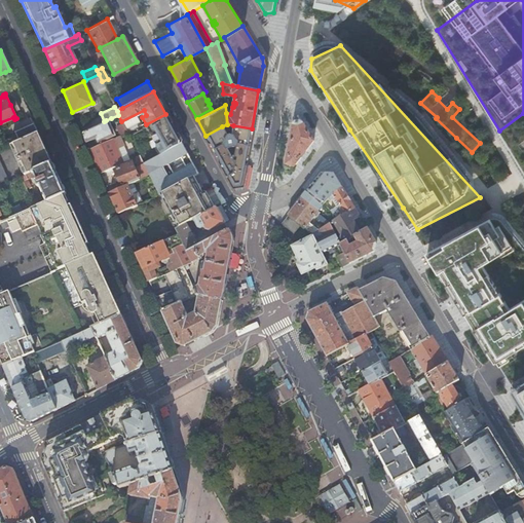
[(296,113),(293,113),(283,170),(288,171),(311,140),(296,113)]
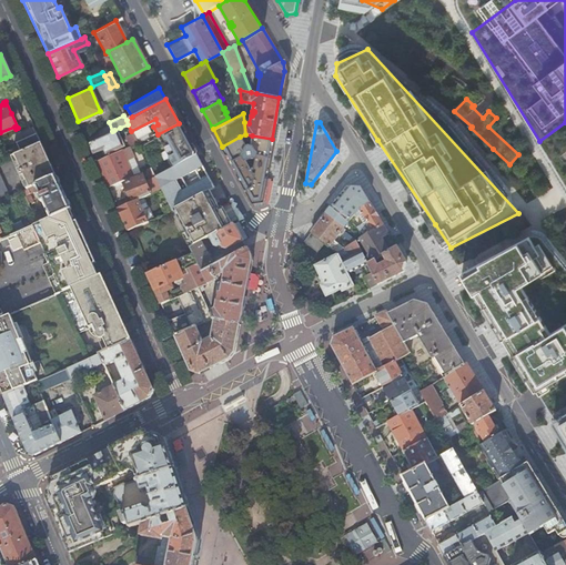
[(565,122),(539,141),(557,168),(565,161),(565,122)]
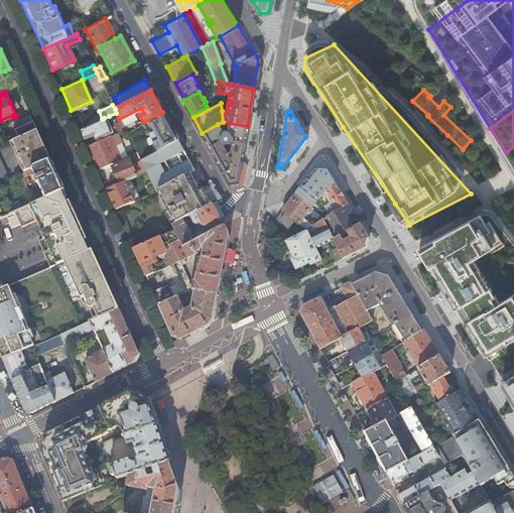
[(143,122),(142,123),(156,149),(176,139),(162,112),(143,122)]
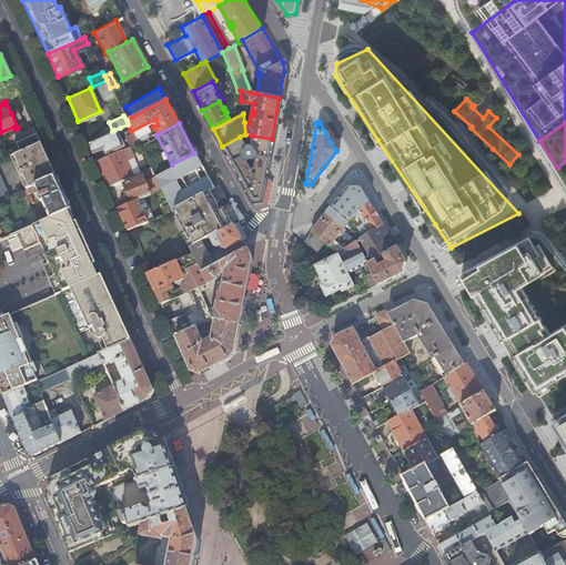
[(131,131),(128,124),(120,128),(129,145),(137,142),(131,131)]
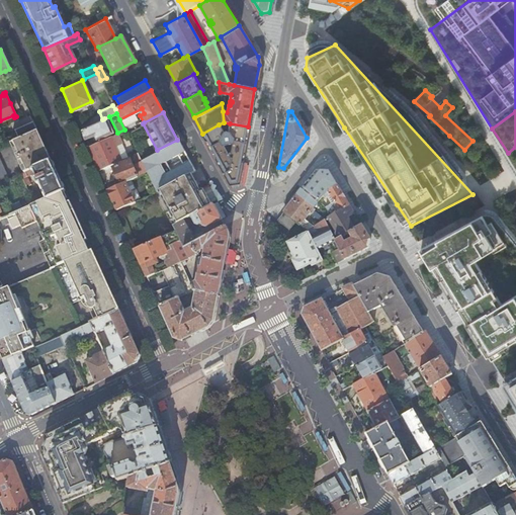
[(110,132),(104,118),(102,119),(80,130),(83,138),(93,134),(95,139),(110,132)]
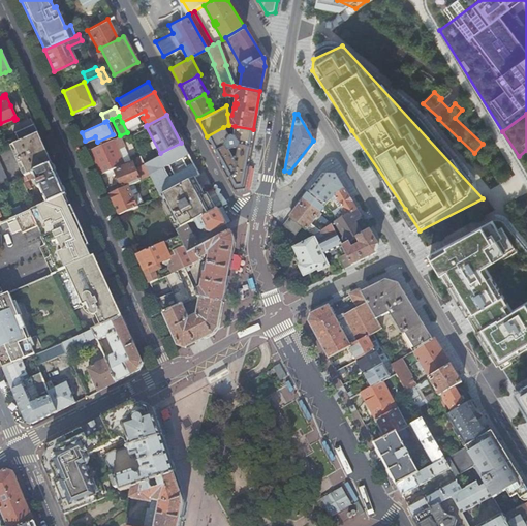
[(13,131),(18,140),(36,131),(33,122),(13,131)]
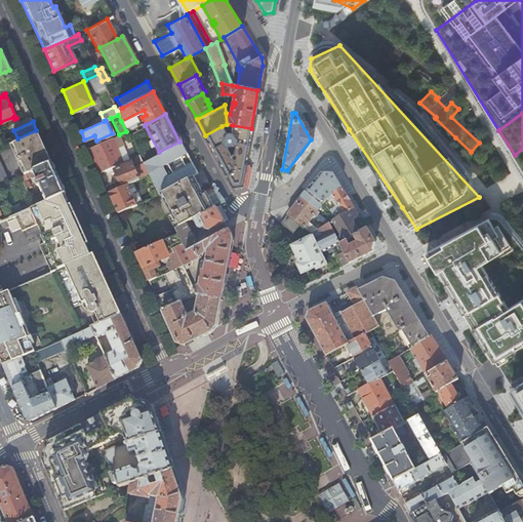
[(233,125),(231,135),(227,136),(222,126),(205,135),(233,186),(240,184),(251,128),(233,125)]
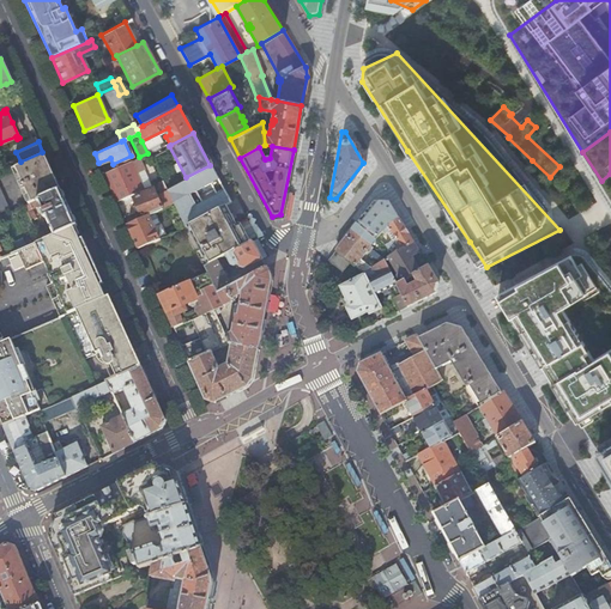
[(11,166),(26,201),(59,188),(42,152),(20,162),(11,166)]
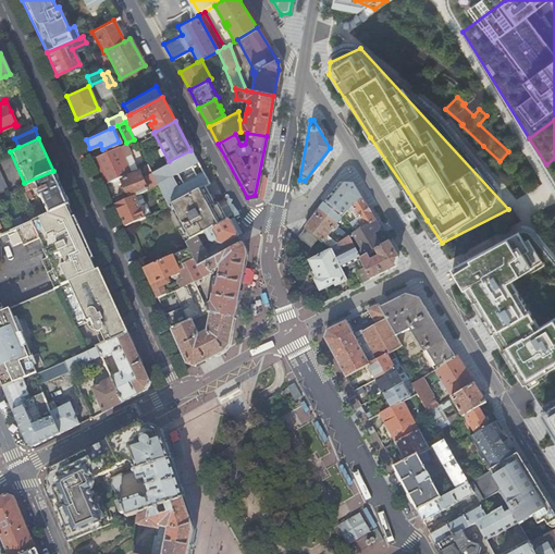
[(105,182),(127,171),(122,156),(128,152),(125,143),(94,157),(105,182)]
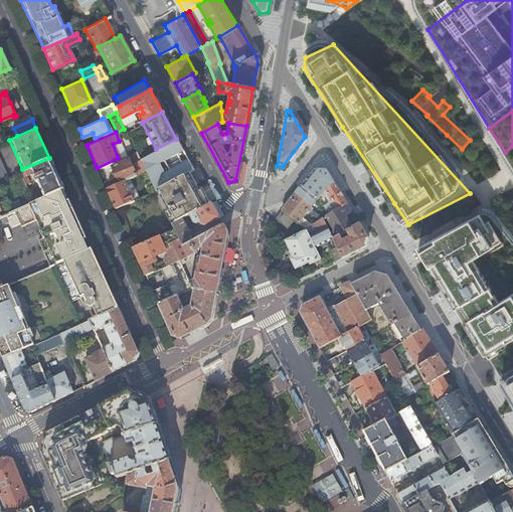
[(187,172),(192,169),(188,160),(162,173),(157,162),(182,149),(176,139),(156,149),(139,159),(144,170),(151,184),(154,189),(159,186),(187,172)]
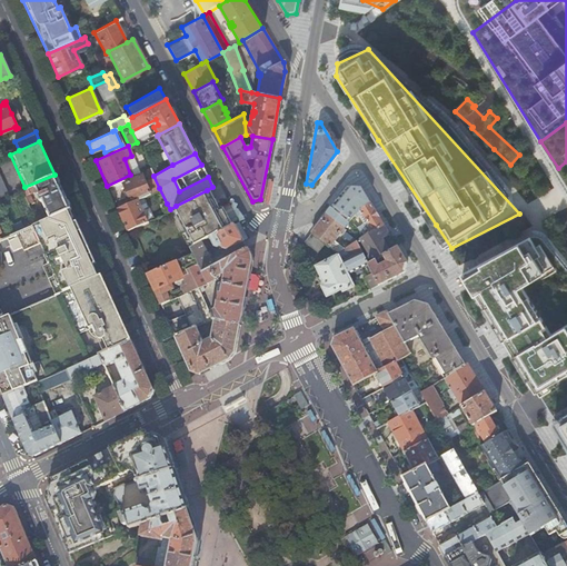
[(153,176),(149,167),(145,168),(149,178),(143,180),(140,174),(121,182),(127,194),(122,196),(126,202),(136,198),(159,188),(153,176)]
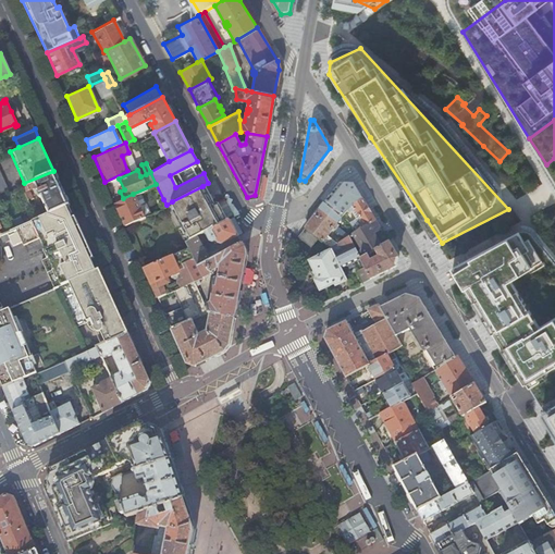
[(38,189),(48,212),(65,205),(69,204),(53,171),(24,183),(21,185),(23,189),(14,194),(19,202),(26,199),(26,198),(31,196),(27,188),(34,186),(36,191),(38,189)]
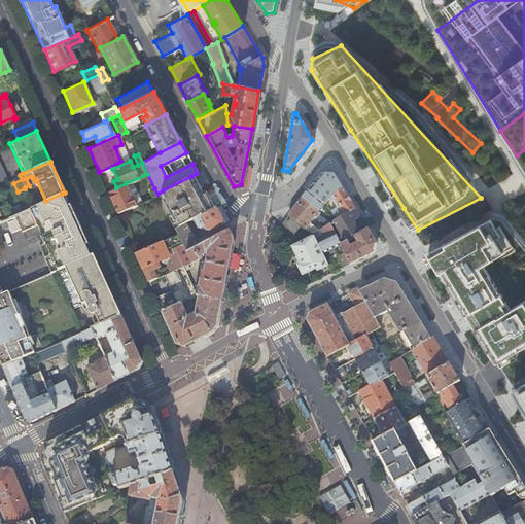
[(320,171),(306,188),(322,202),(329,196),(331,199),(334,197),(330,191),(341,185),(333,172),(320,171)]
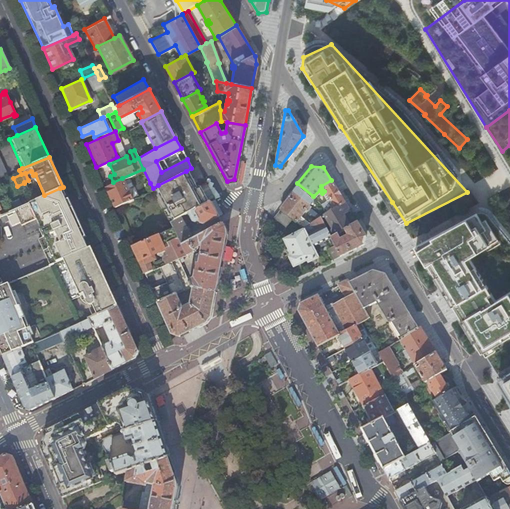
[(185,213),(209,200),(209,199),(206,200),(202,192),(198,184),(194,186),(186,171),(158,185),(161,192),(159,193),(166,207),(162,209),(169,222),(180,216),(185,213)]
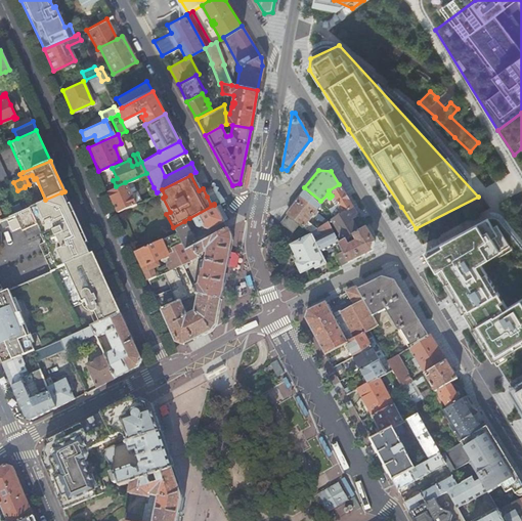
[(134,203),(125,182),(116,186),(107,190),(116,211),(134,203)]
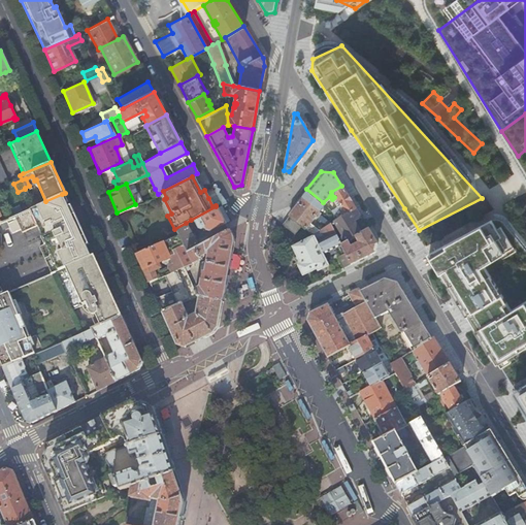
[(354,207),(341,186),(331,192),(334,197),(343,214),(354,207)]
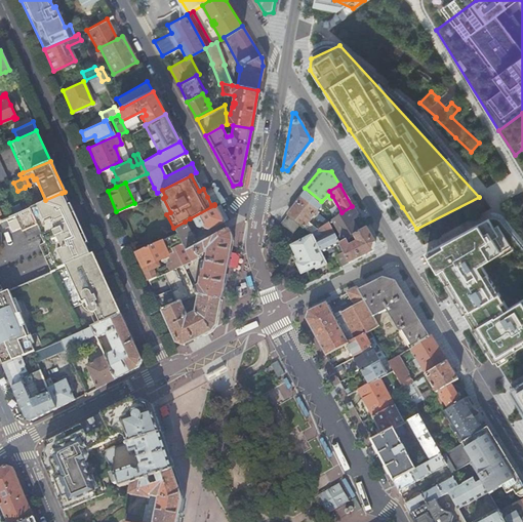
[(157,193),(154,188),(139,195),(137,198),(138,201),(157,193)]
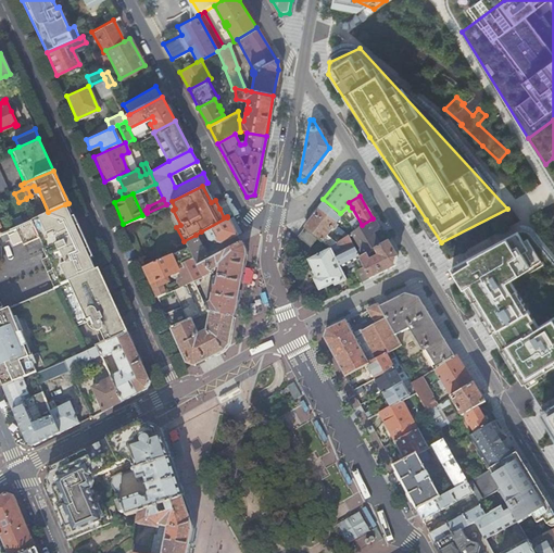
[(323,199),(313,212),(330,227),(332,228),(335,226),(332,224),(341,214),(340,213),(323,199)]
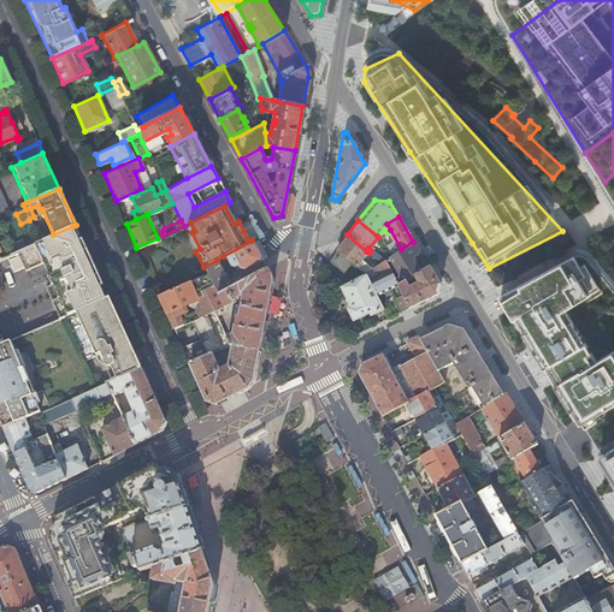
[(39,241),(43,238),(37,225),(33,227),(39,241)]
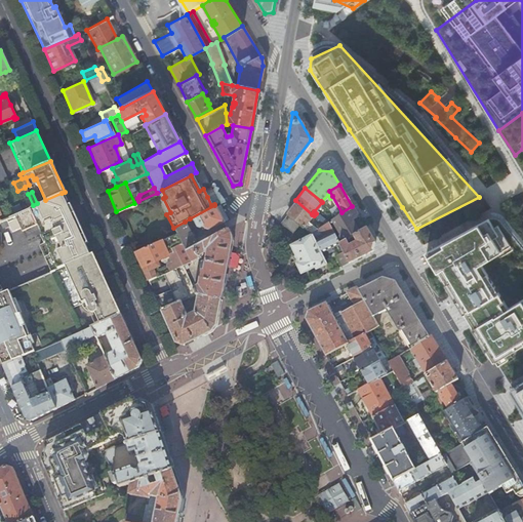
[(64,264),(89,253),(84,242),(87,241),(69,202),(67,203),(62,193),(45,200),(37,203),(33,205),(4,217),(10,230),(18,226),(19,229),(36,222),(41,233),(44,240),(37,243),(49,270),(64,264)]
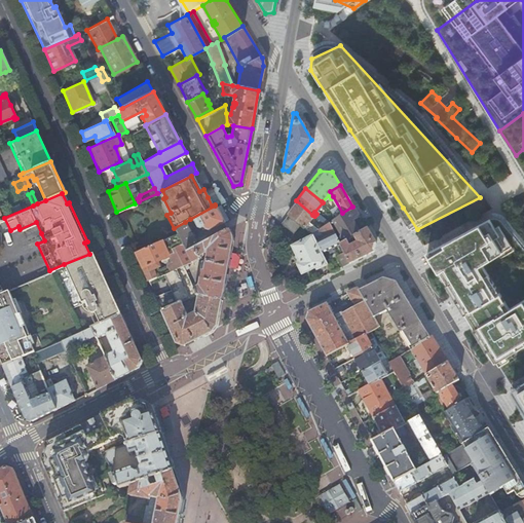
[(296,200),(287,213),(299,223),(310,232),(316,228),(307,221),(312,215),(296,200)]
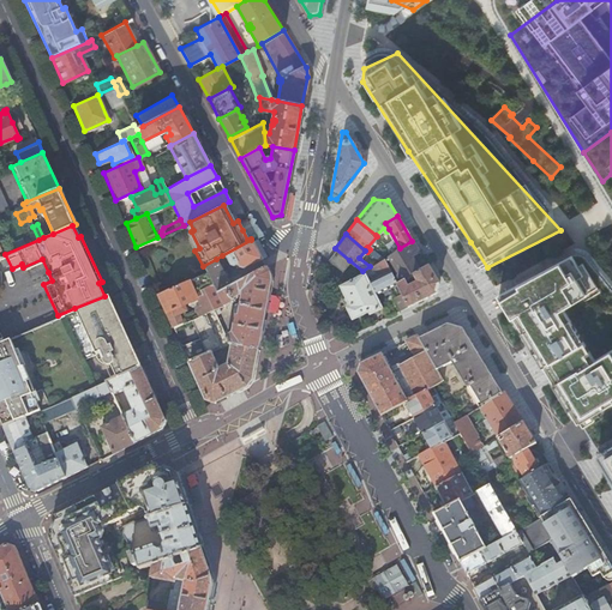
[(258,253),(251,240),(222,255),(225,259),(227,258),(229,264),(233,265),(237,263),(239,266),(243,267),(261,258),(258,253)]
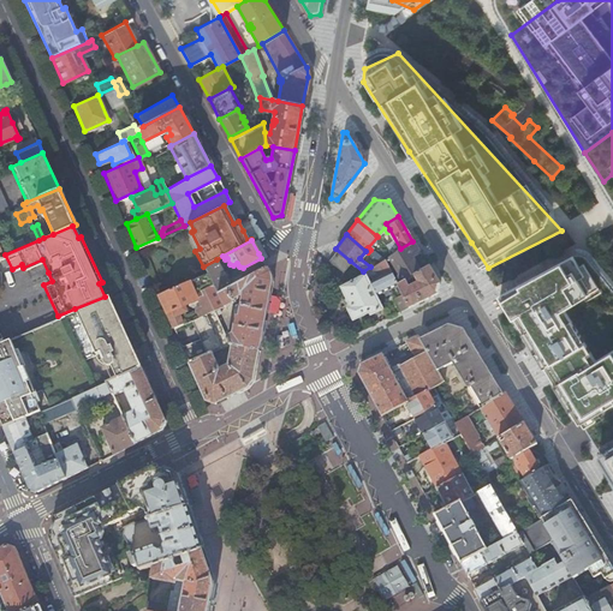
[(420,252),(412,241),(400,249),(387,257),(403,281),(404,279),(414,274),(421,269),(412,256),(420,252)]
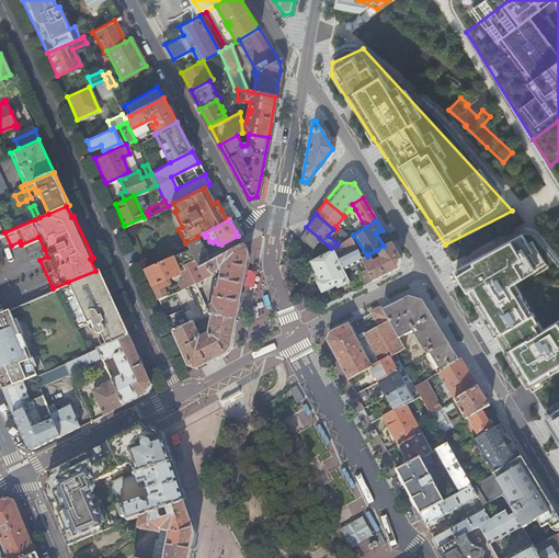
[(319,238),(306,227),(298,237),(311,248),(319,238)]
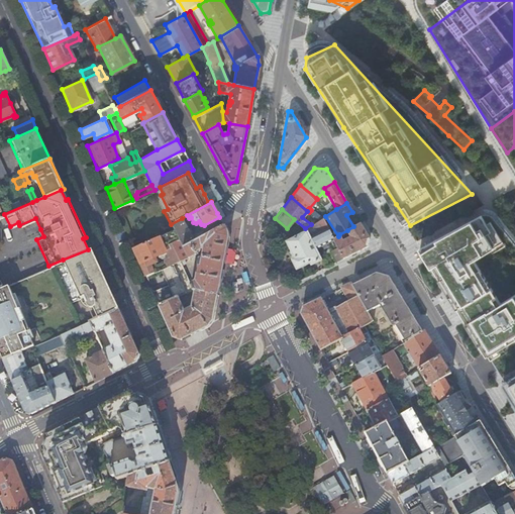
[(315,247),(333,238),(322,217),(313,223),(316,229),(313,230),(314,233),(312,234),(311,232),(308,234),(315,247)]
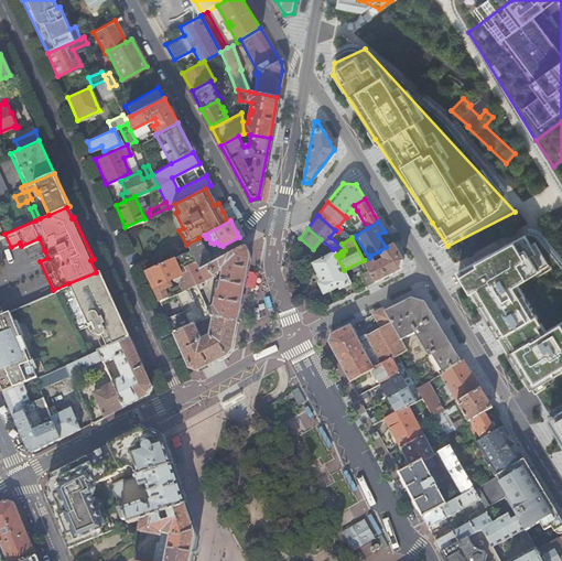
[(198,238),(186,245),(190,249),(198,268),(211,261),(198,238)]
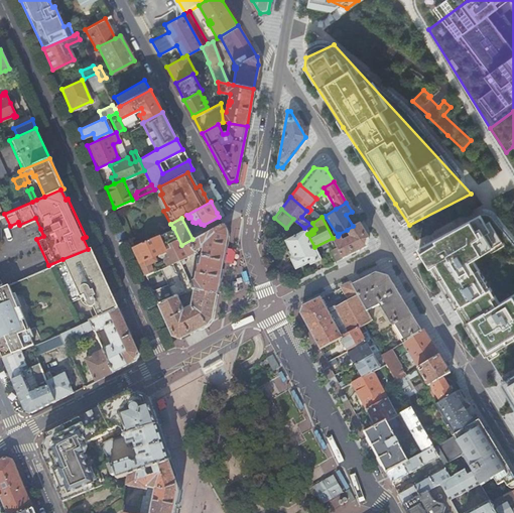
[(513,245),(491,218),(429,258),(497,358),(513,346),(513,245)]
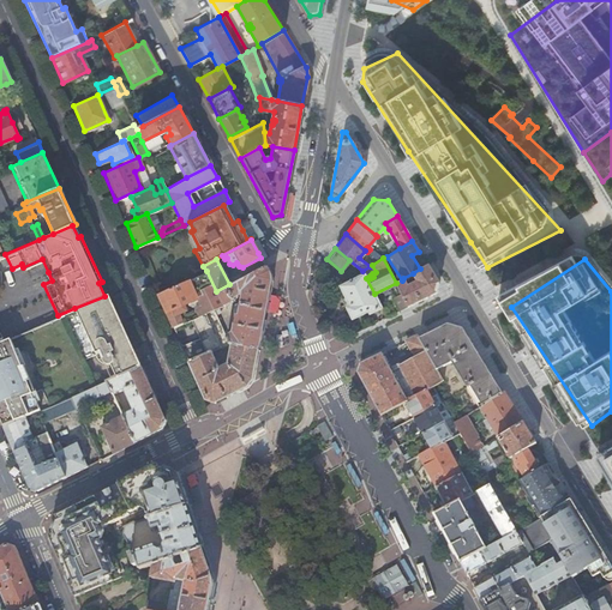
[(426,265),(420,269),(413,273),(417,281),(407,285),(403,278),(402,281),(396,283),(401,291),(407,305),(435,290),(437,282),(426,265)]
